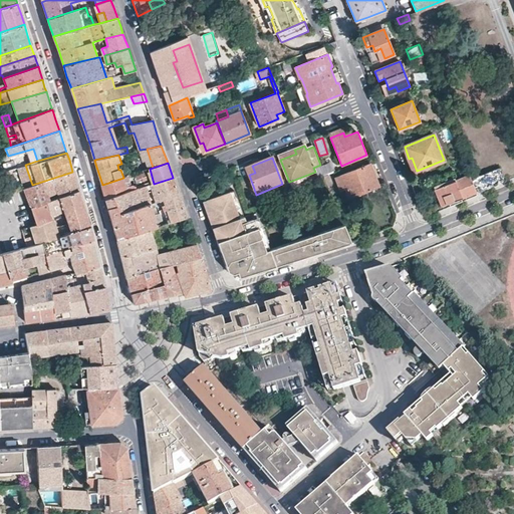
[(379,186),(370,164),(335,178),(343,197),(348,195),(349,198),(379,186)]
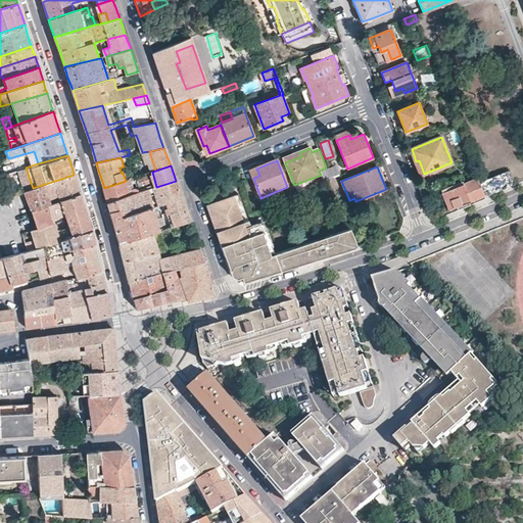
[(19,170),(27,190),(33,188),(26,168),(19,170)]
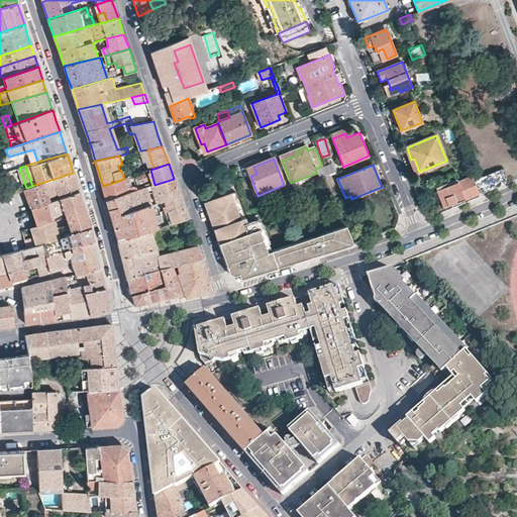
[(480,192),(481,194),(495,189),(509,183),(503,169),(475,180),(480,192)]
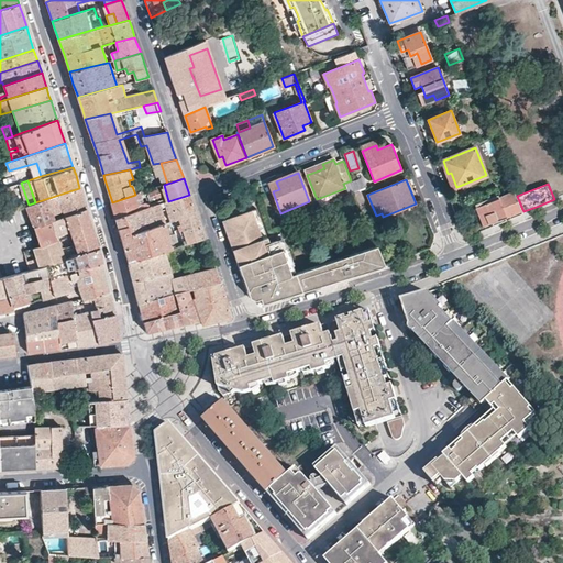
[(164,185),(147,190),(145,191),(151,207),(158,205),(165,202),(168,201),(164,185)]
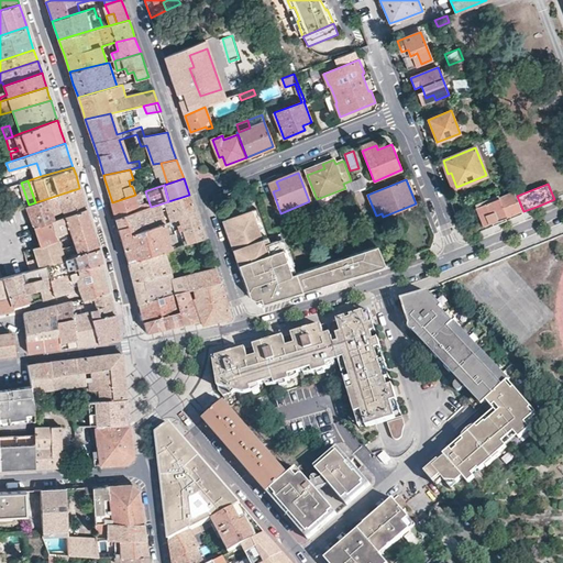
[(29,205),(25,205),(33,227),(50,221),(47,216),(63,210),(65,216),(87,208),(83,197),(79,188),(35,202),(29,205)]
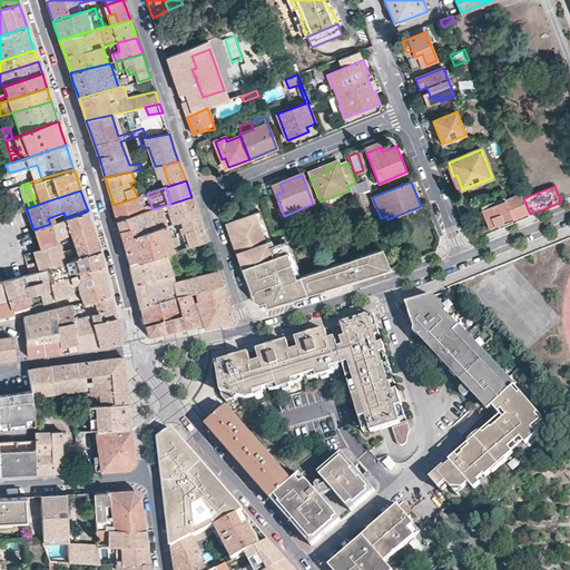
[(529,212),(523,198),(521,193),(489,206),(488,204),(481,206),(490,227),(529,212)]
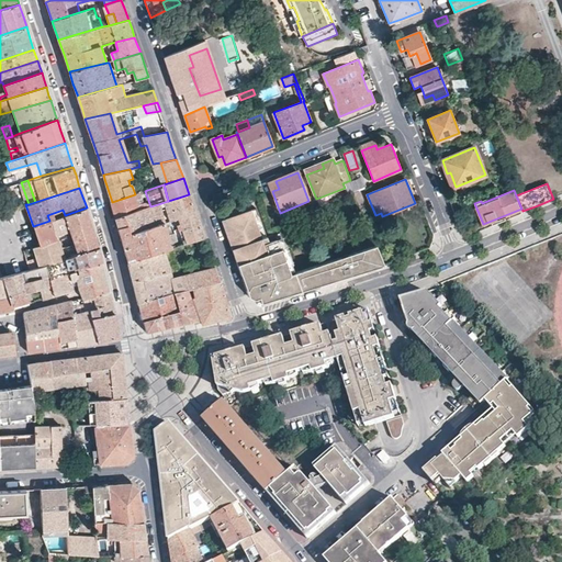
[(143,201),(139,192),(135,194),(112,202),(114,209),(116,217),(149,208),(147,203),(143,201)]
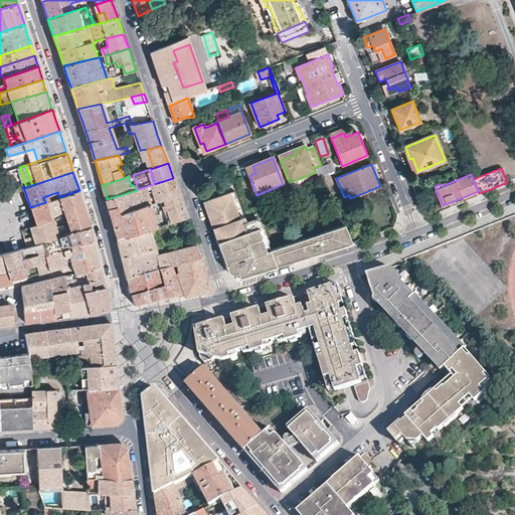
[(173,222),(188,218),(179,194),(173,178),(154,184),(151,185),(156,200),(164,198),(173,222)]
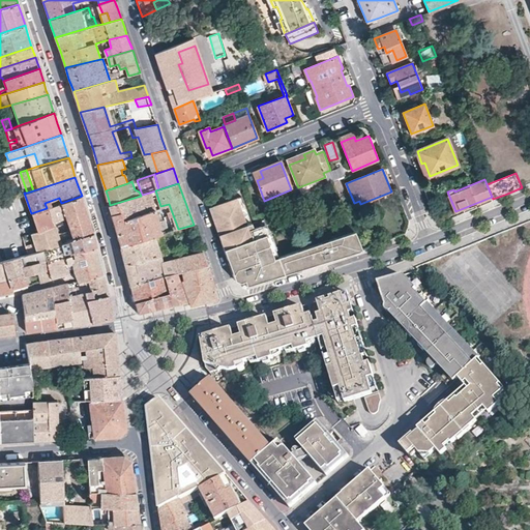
[(200,195),(202,201),(210,198),(207,189),(204,192),(200,193),(200,195)]
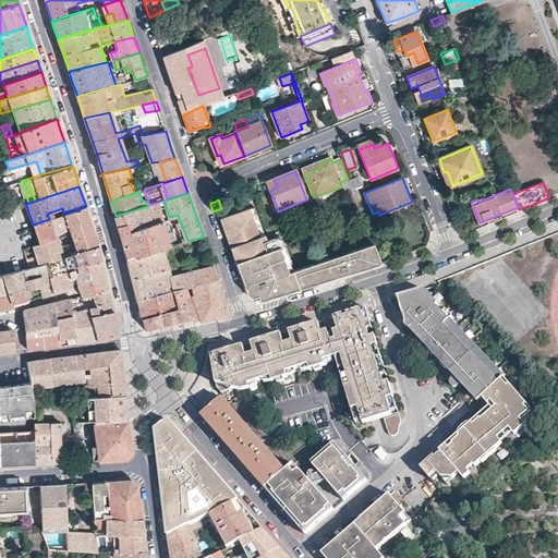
[(121,235),(129,259),(165,249),(179,244),(174,232),(169,233),(164,219),(157,203),(149,205),(148,206),(116,216),(121,235)]
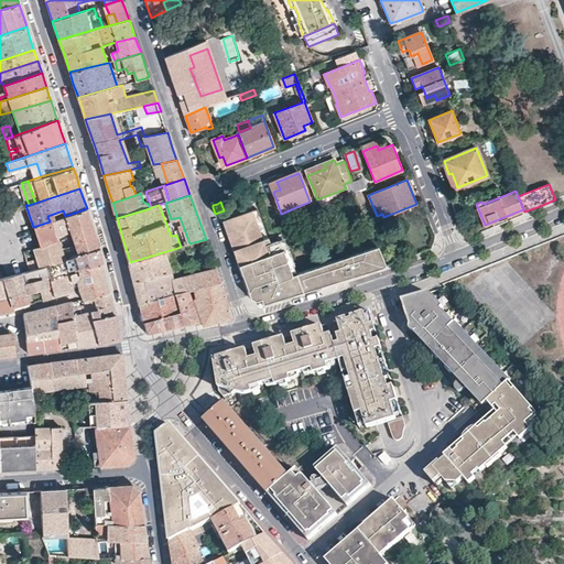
[(279,300),(386,267),(383,262),(377,243),(294,270),(282,230),(271,234),(260,206),(221,220),(224,226),(242,278),(250,297),(262,304),(279,300)]
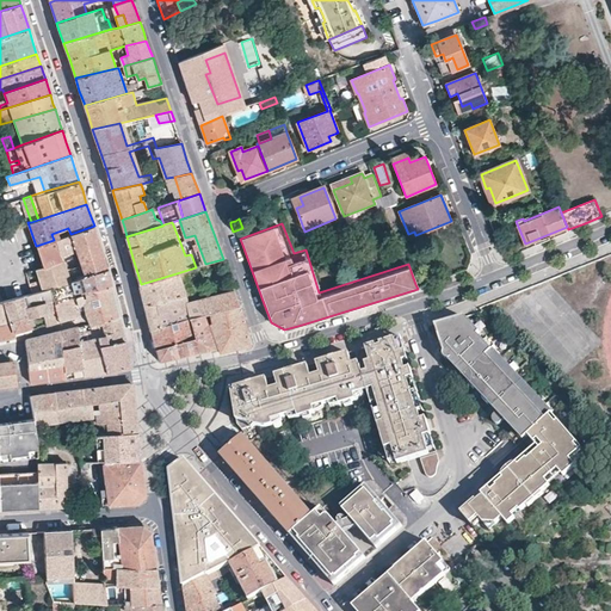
[(94,226),(71,234),(54,240),(36,246),(43,266),(36,269),(43,290),(50,288),(67,282),(73,281),(107,269),(100,246),(94,226)]
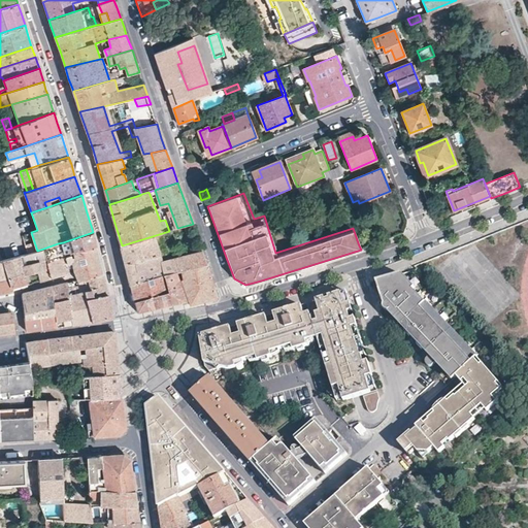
[(58,243),(43,249),(44,251),(44,253),(45,256),(45,258),(50,261),(71,255),(97,248),(94,237),(93,232),(63,242),(66,253),(62,254),(58,243)]
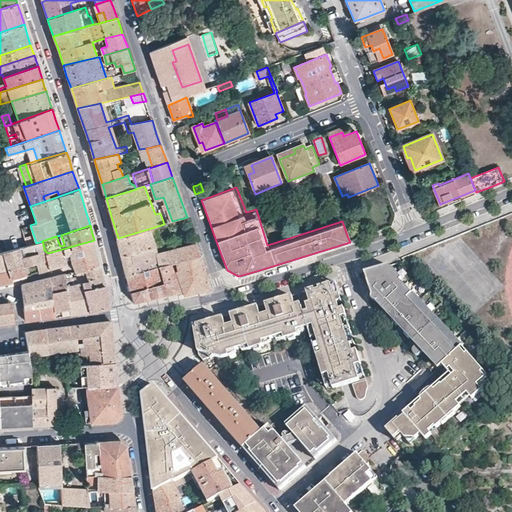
[(201,256),(196,243),(156,253),(151,228),(118,238),(121,255),(126,274),(158,267),(171,263),(177,262),(201,256)]
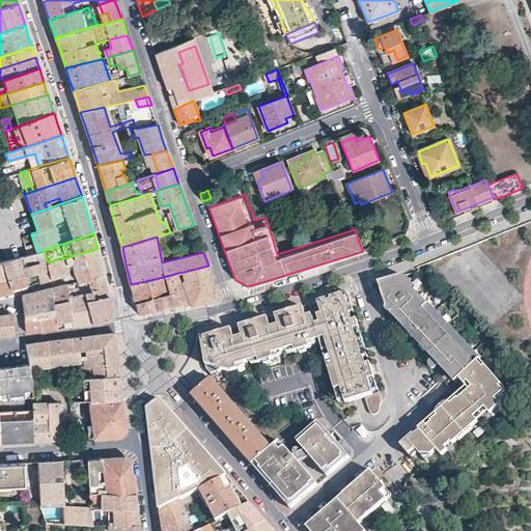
[(98,249),(72,256),(73,263),(75,273),(79,282),(89,279),(104,275),(101,261),(98,249)]
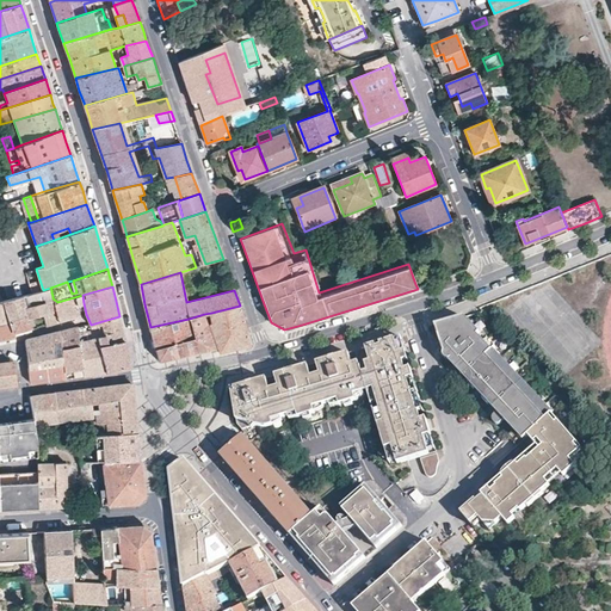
[(34,292),(25,295),(31,315),(38,314),(45,312),(48,323),(62,320),(71,318),(80,315),(78,304),(84,303),(82,295),(57,302),(53,298),(53,296),(51,292),(51,290),(50,288),(43,290),(34,292)]
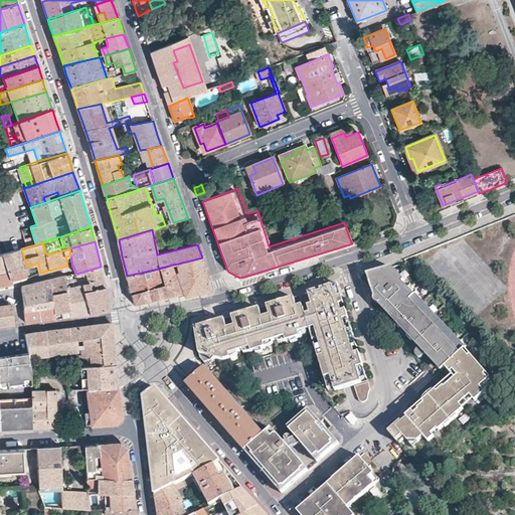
[(5,253),(12,281),(26,277),(19,249),(5,253)]
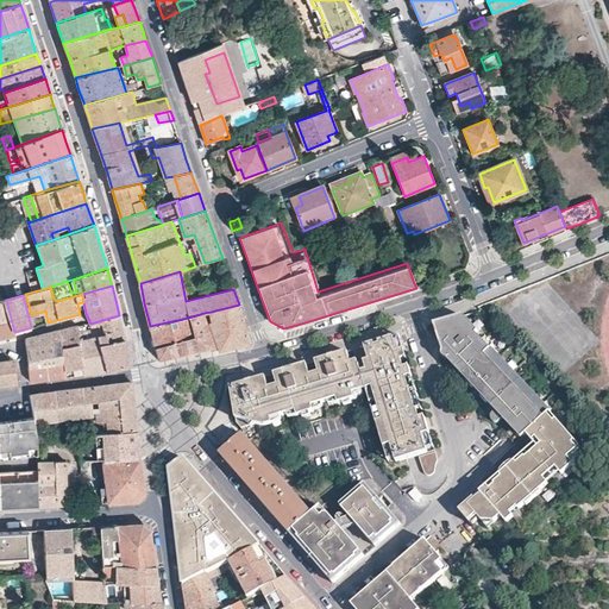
[(14,336),(14,332),(6,300),(0,301),(0,338),(6,338),(14,336)]
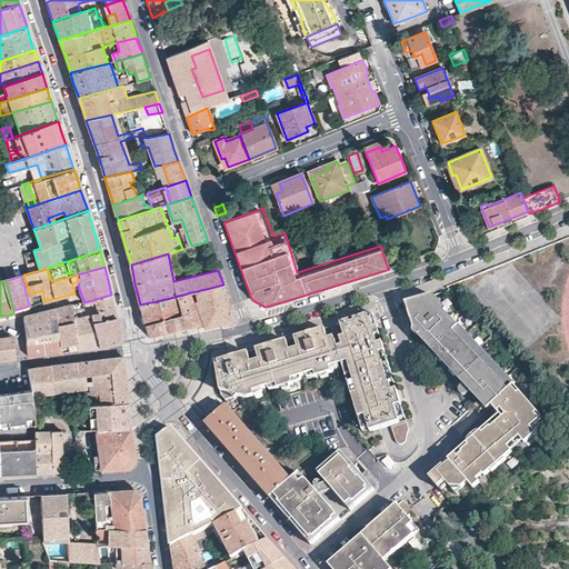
[(225,283),(223,285),(197,291),(199,300),(197,301),(205,323),(206,329),(217,326),(233,321),(228,301),(225,283)]
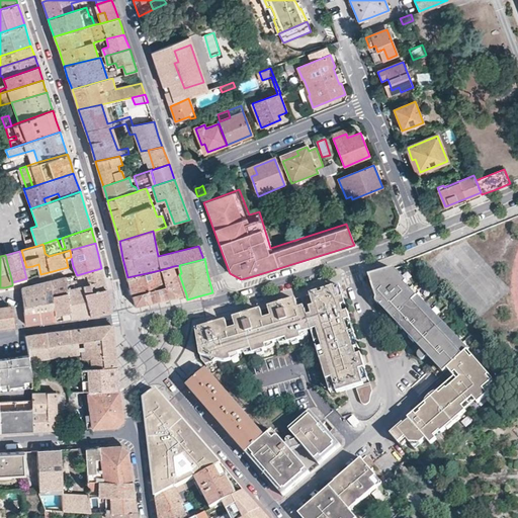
[(183,294),(173,266),(160,270),(164,287),(158,288),(133,295),(134,299),(135,306),(161,299),(183,294)]
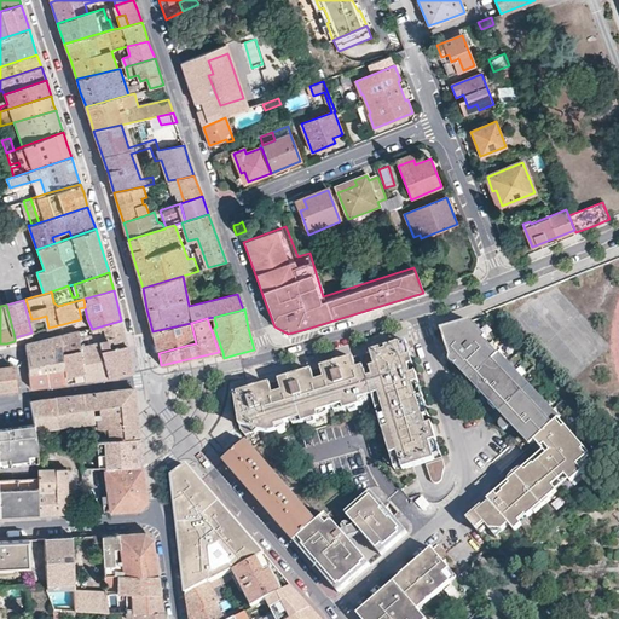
[(123,329),(121,320),(104,325),(108,340),(110,351),(127,346),(123,329)]
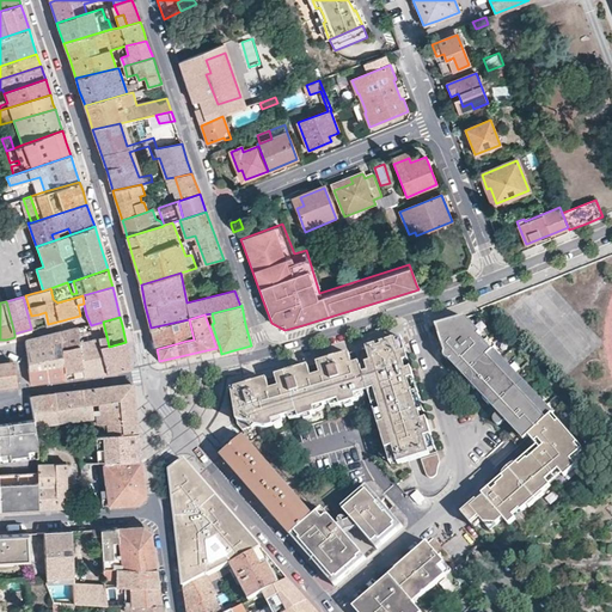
[(502,418),(524,442),(530,436),(552,415),(555,412),(467,317),(442,325),(445,352),(447,352),(445,354),(457,367),(502,418)]
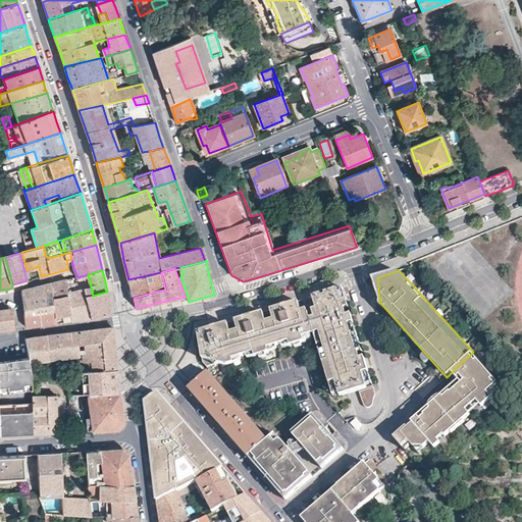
[(165,290),(161,272),(128,279),(131,286),(134,298),(159,291),(165,290)]
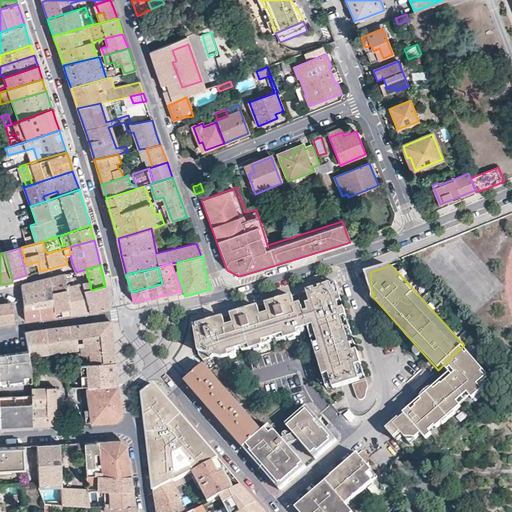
[(107,295),(105,286),(91,290),(89,281),(86,269),(76,272),(76,276),(66,280),(72,315),(80,313),(95,311),(102,309),(110,308),(107,295)]
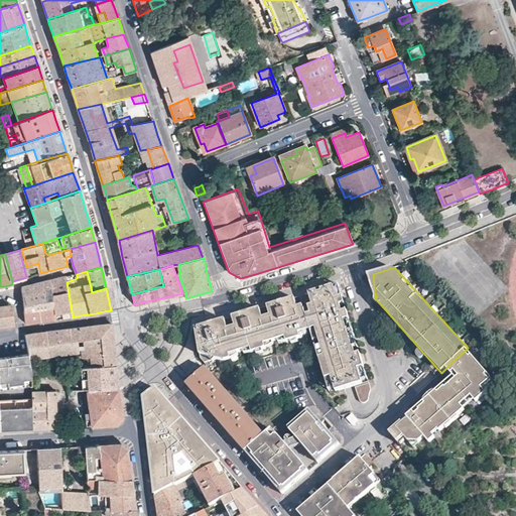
[(66,276),(21,286),(26,324),(47,320),(73,317),(67,282),(66,276)]
